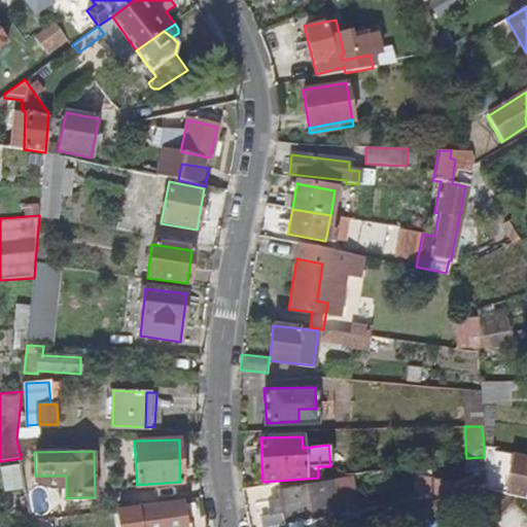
[(499,492),(523,498),(526,479),(526,457),(514,455),(510,470),(505,469),(499,492)]
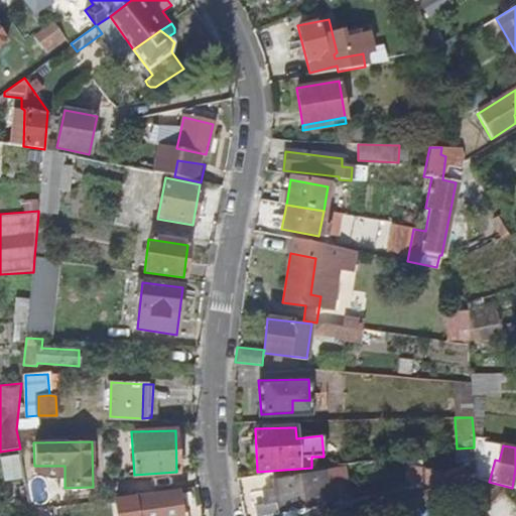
[(258,515),(309,515),(308,508),(331,503),(324,470),(272,480),(274,489),(264,491),(267,505),(256,507),(258,515)]
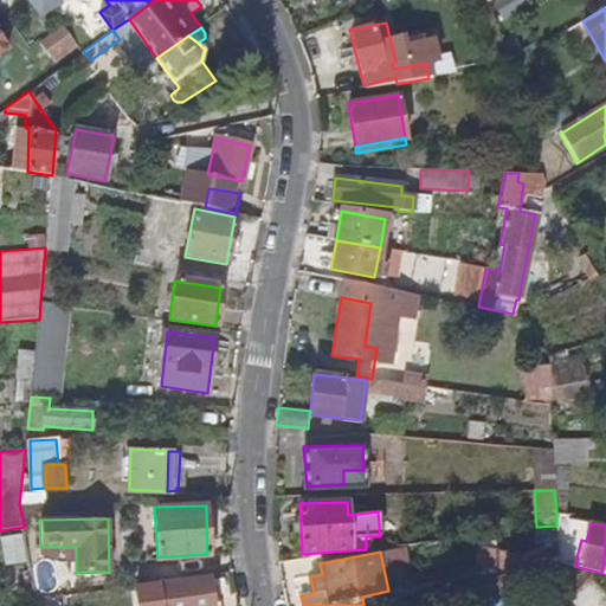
[(218,605),(213,574),(207,574),(207,578),(212,605),(218,605)]
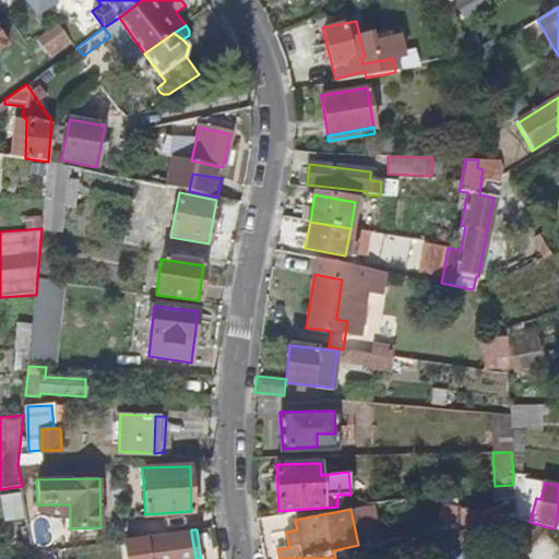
[(127,558),(195,558),(191,533),(125,542),(127,558)]
